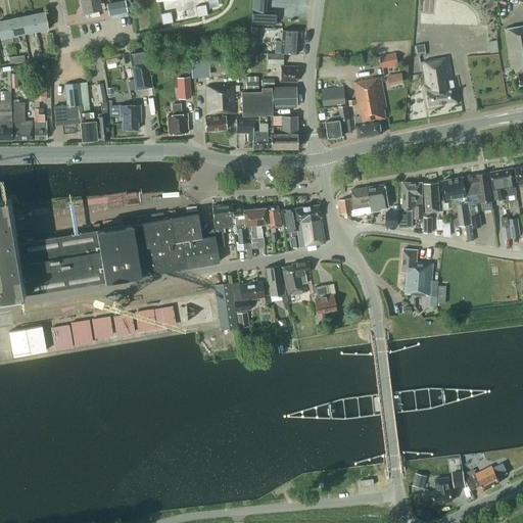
[(99,0),(81,0),(84,13),(101,9),(99,0)]
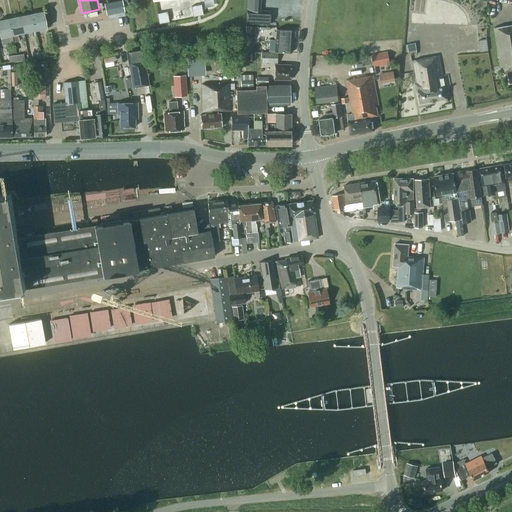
[(122,0),(118,0),(104,3),(107,15),(125,11),(122,0)]
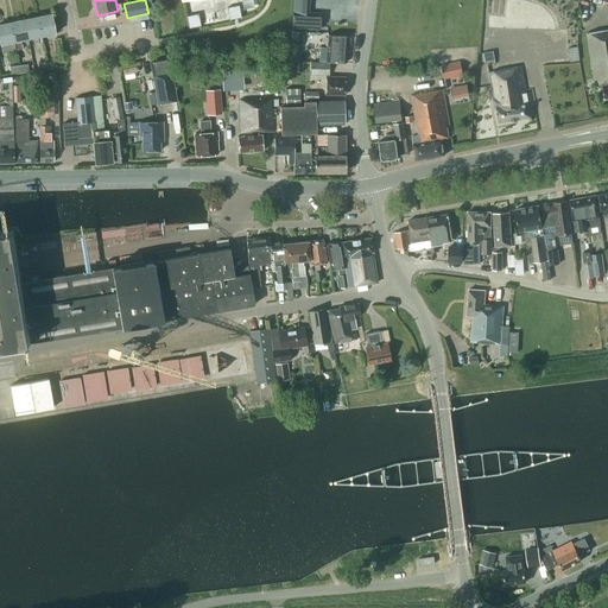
[(293,0),(293,11),(292,27),(320,29),(321,13),(309,12),(309,0),(293,0)]
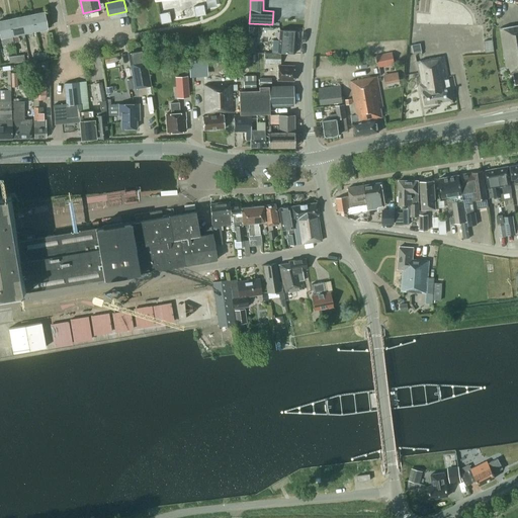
[(203,4),(193,6),(195,16),(205,14),(203,4)]
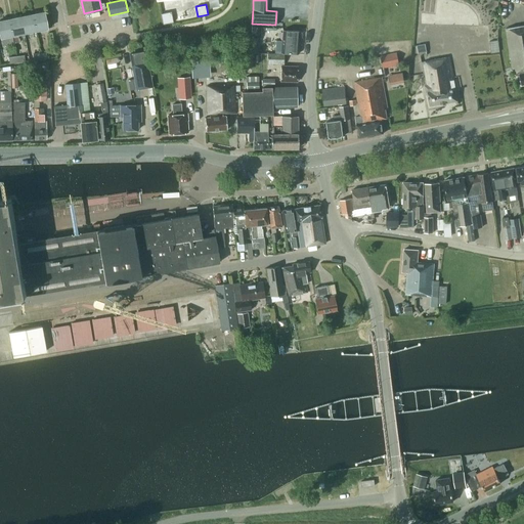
[(33,14),(36,31),(48,29),(44,11),(33,14)]
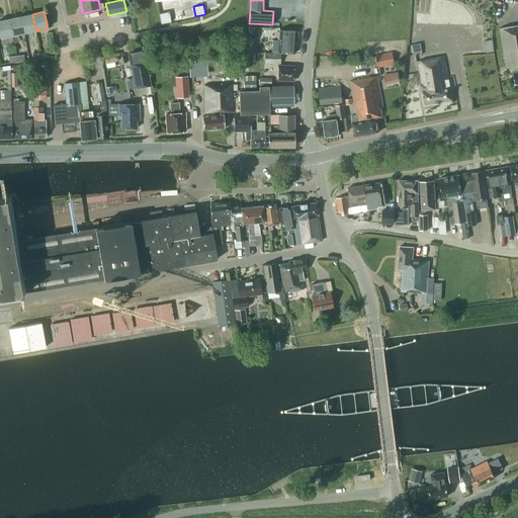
[(161,23),(171,21),(169,11),(159,13),(161,23)]
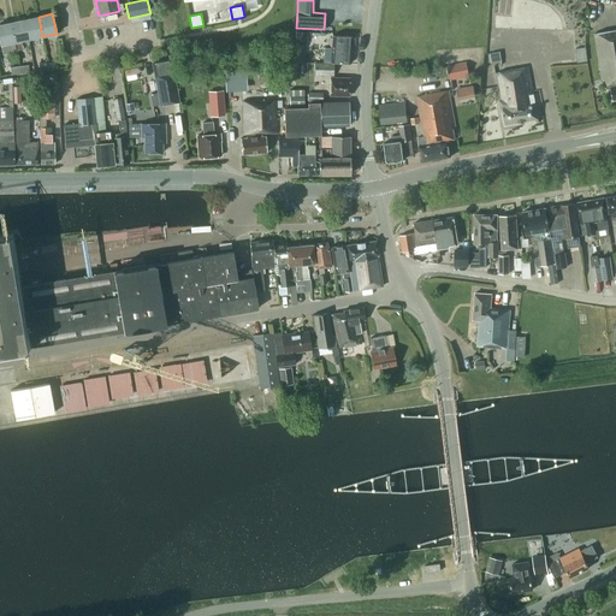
[(42,36),(39,17),(24,19),(29,39),(42,36)]
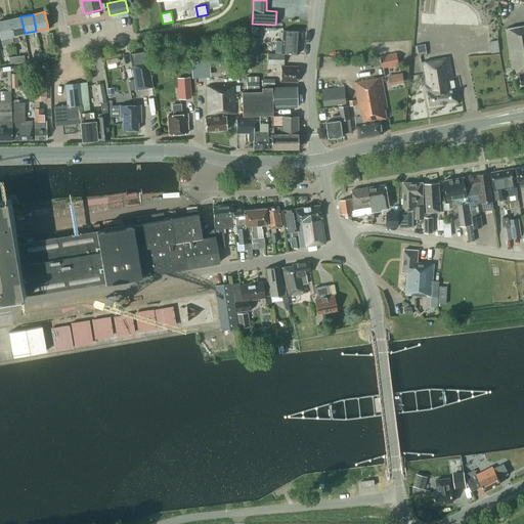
[(25,33),(20,16),(9,19),(12,36),(25,33)]
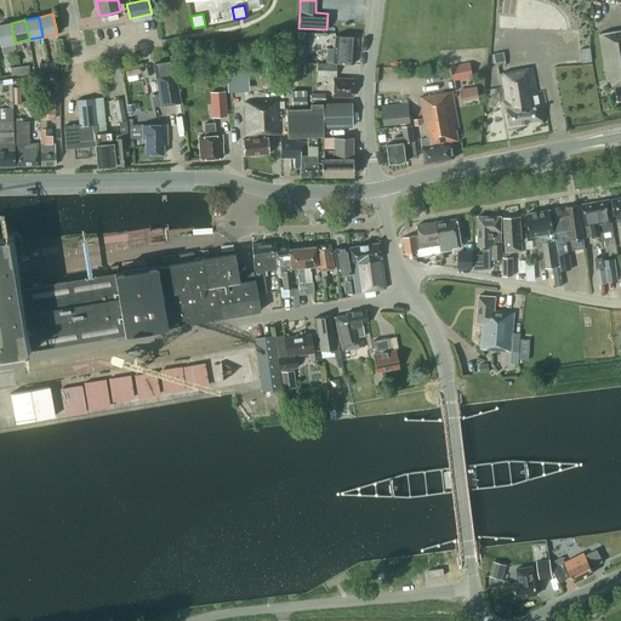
[(15,43),(11,23),(0,24),(0,41),(1,45),(15,43)]
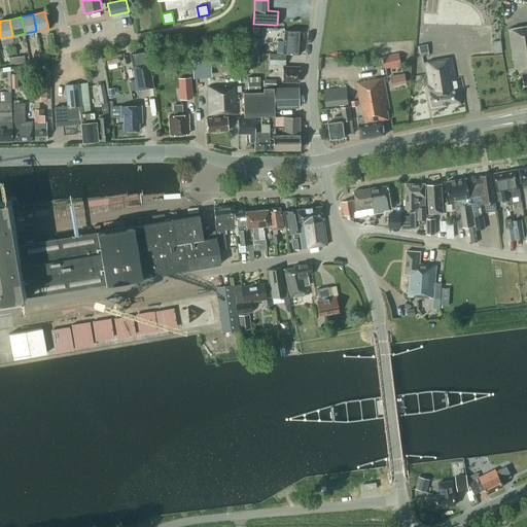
[(526,25),(508,28),(515,65),(519,65),(521,74),(522,74),(524,85),(526,84),(526,25)]
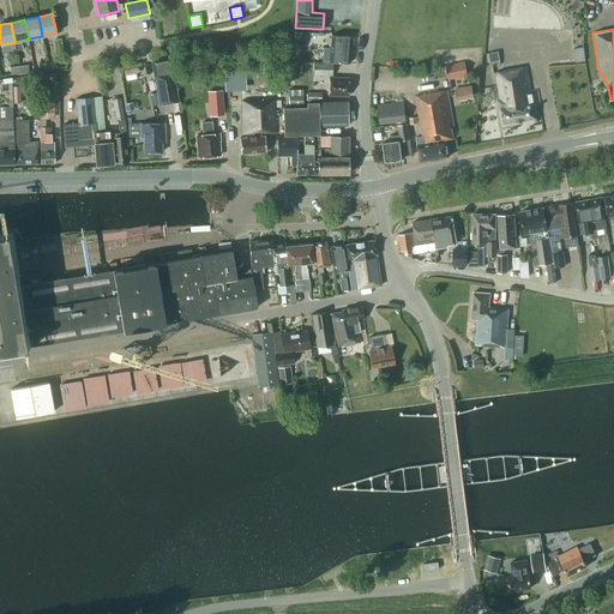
[(305,31),(295,31),(294,44),(304,44),(305,31)]
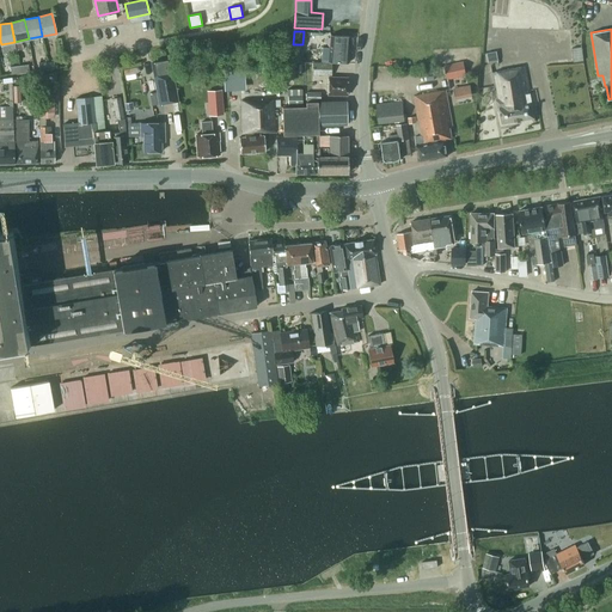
[(330,48),(349,49),(350,36),(331,35),(330,48)]
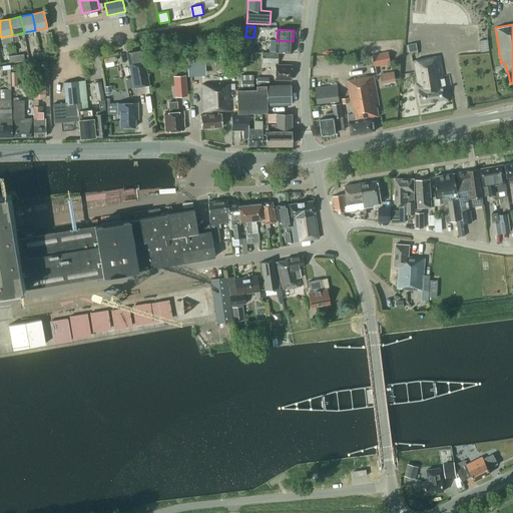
[(489,51),(488,39),(480,40),(481,51),(489,51)]
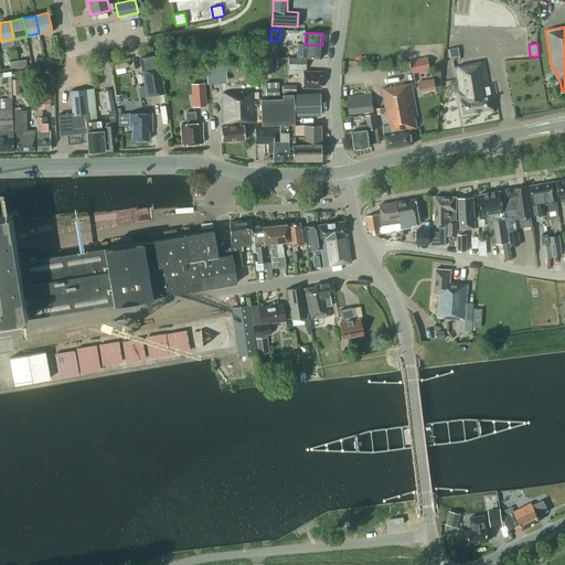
[(321,59),(322,45),(305,44),(304,57),(321,59)]
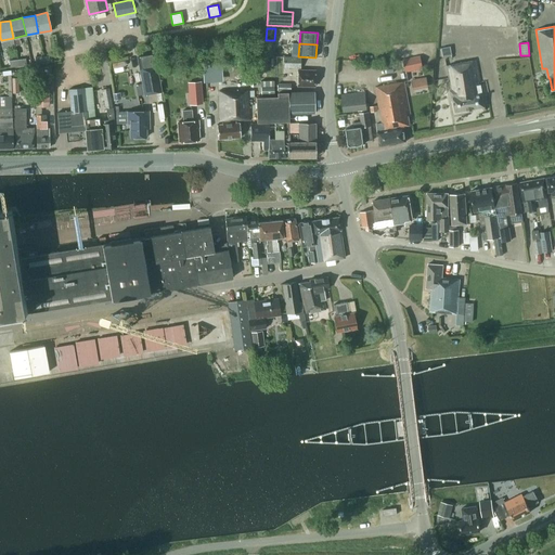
[(405,72),(423,68),(421,55),(402,59),(405,72)]
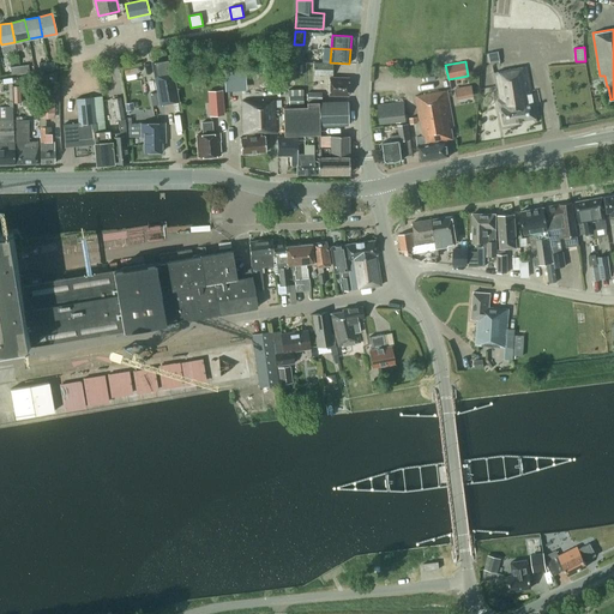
[(313,74),(332,76),(333,64),(314,62),(313,74)]
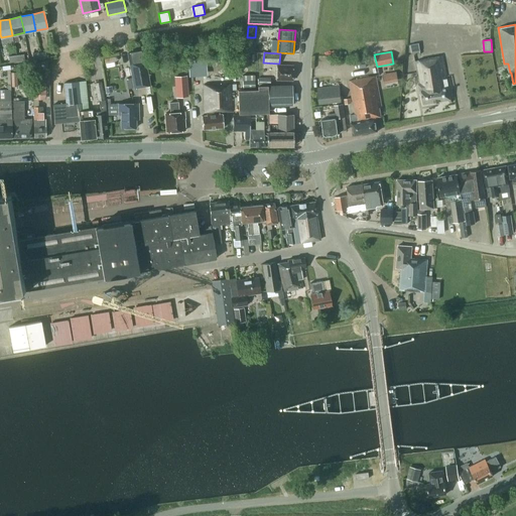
[(495,66),(502,65),(500,53),(493,54),(495,66)]
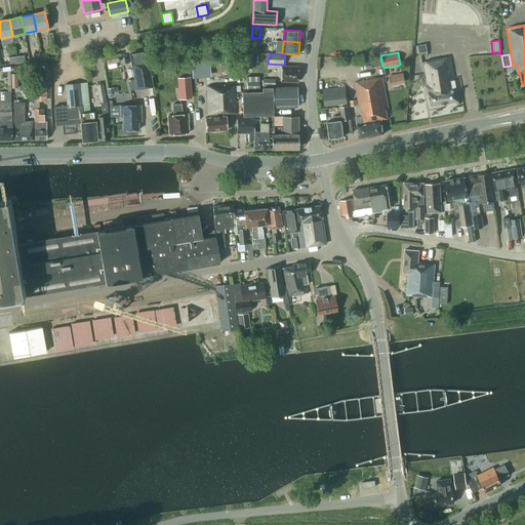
[(458,102),(450,57),(422,63),(427,85),(426,86),(427,93),(429,93),(431,107),(458,102)]
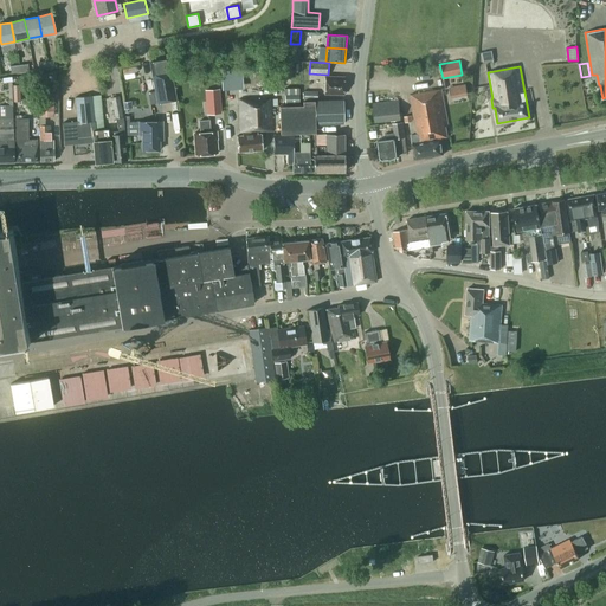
[(155,91),(148,92),(150,104),(158,103),(176,100),(172,72),(153,76),(155,91)]
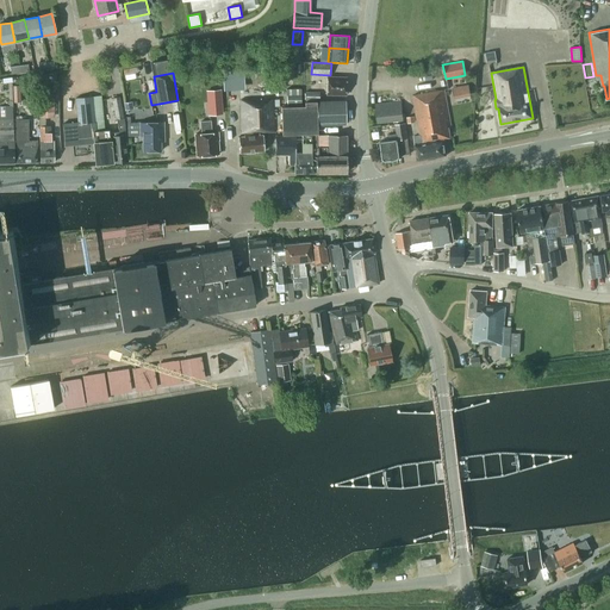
[(346,94),(347,78),(328,78),(327,94),(346,94)]
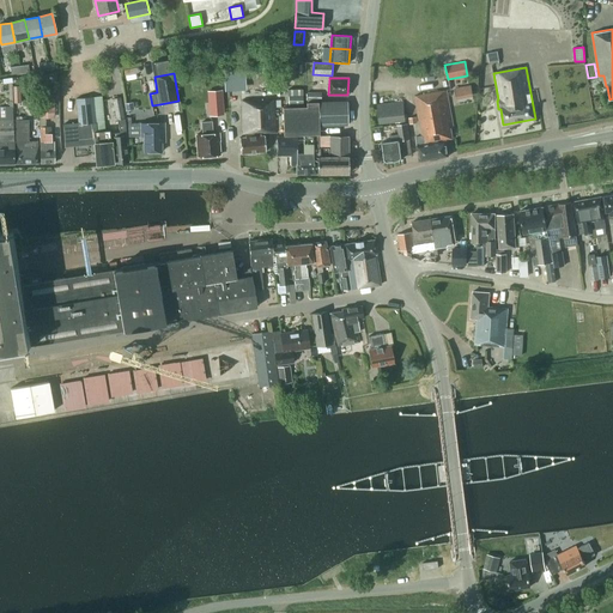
[(457,97),(474,96),(473,84),(456,85),(457,97)]
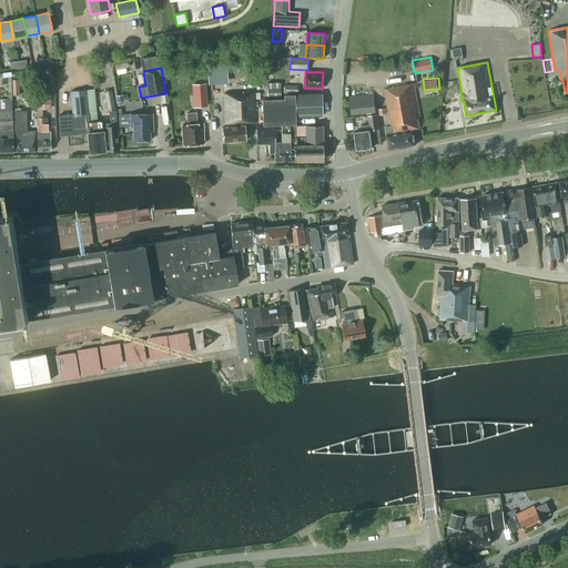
[(193,84),(194,95),(198,95),(199,107),(206,105),(204,83),(193,84)]
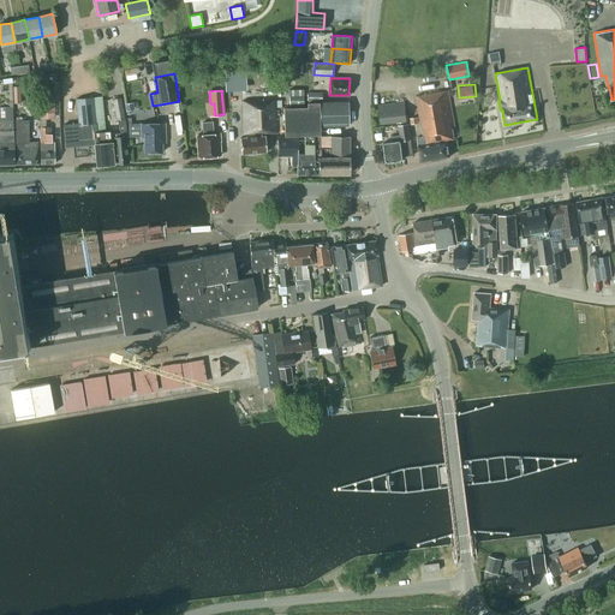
[(448,91),(417,96),(423,136),(417,137),(421,162),(449,157),(447,141),(454,139),(453,129),(454,129),(448,91)]
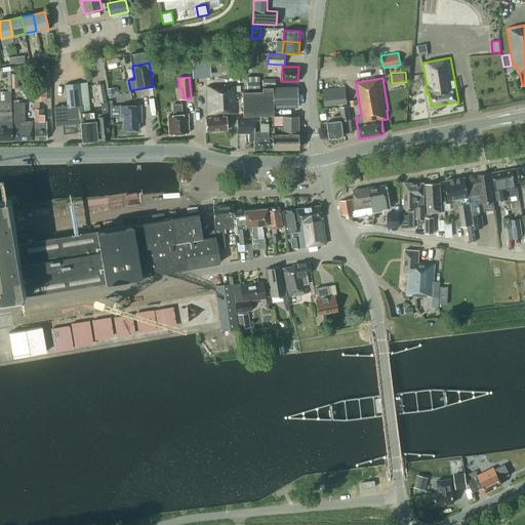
[(263,79),(263,87),(275,87),(274,79),(263,79)]
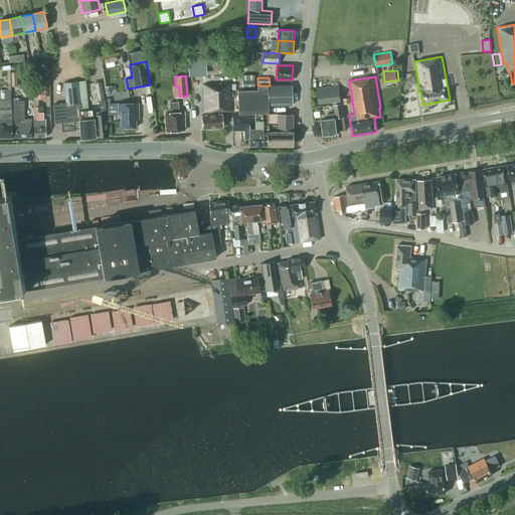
[(66,104),(53,105),(54,123),(55,123),(55,120),(64,119),(65,122),(68,122),(67,119),(79,118),(79,120),(80,139),(96,137),(94,119),(93,110),(88,110),(86,80),(64,82),(66,104)]
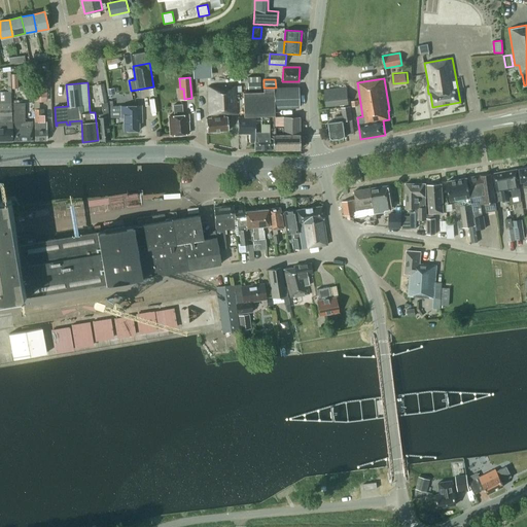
[(248,82),(248,91),(260,91),(260,82),(248,82)]
